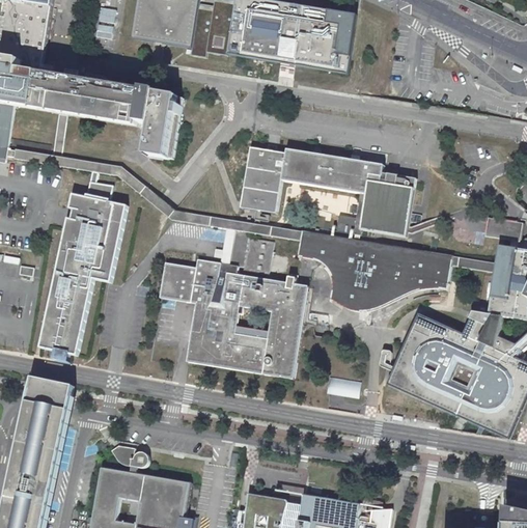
[(0,156),(4,157),(6,146),(14,106),(55,113),(63,114),(135,127),(135,121),(151,124),(147,153),(171,157),(179,98),(156,93),(156,91),(142,89),(141,92),(51,77),(55,72),(65,0),(0,0),(0,156)]
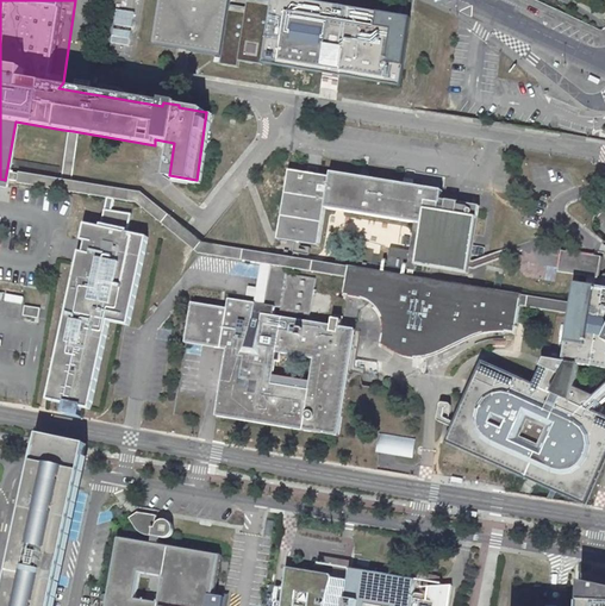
[(237,61),(245,10),(226,7),(228,0),(157,0),(150,48),(213,57),(219,58),(219,63),(236,66),(237,61)]
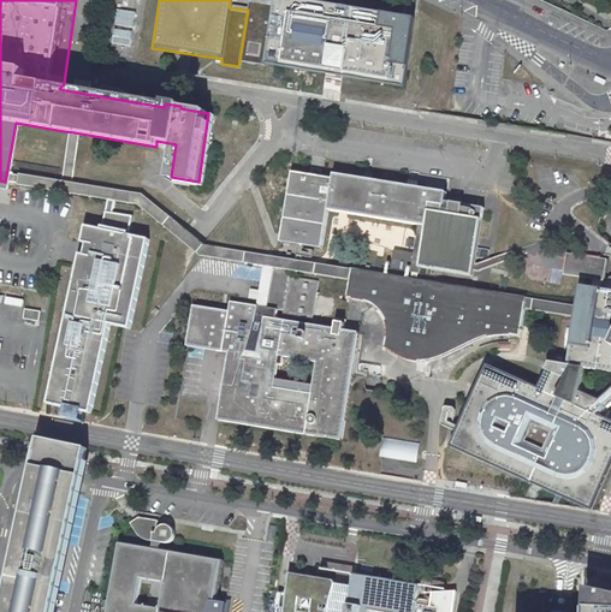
[(402,87),(413,18),(298,0),(274,0),(274,3),(257,0),(249,0),(248,10),(239,61),(331,75),(330,82),(343,84),(344,77),(402,87)]
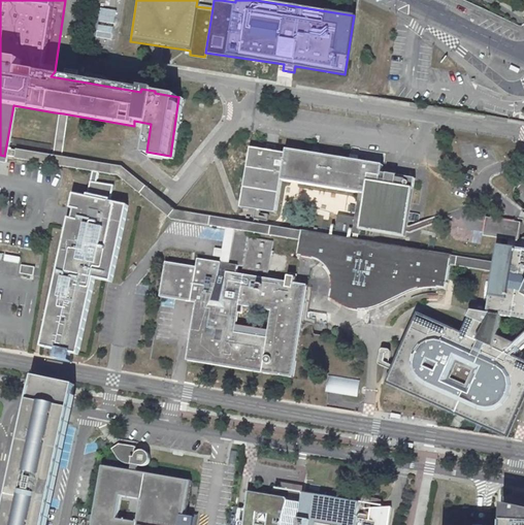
[(63,113),(55,112),(47,153),(57,154),(63,113)]
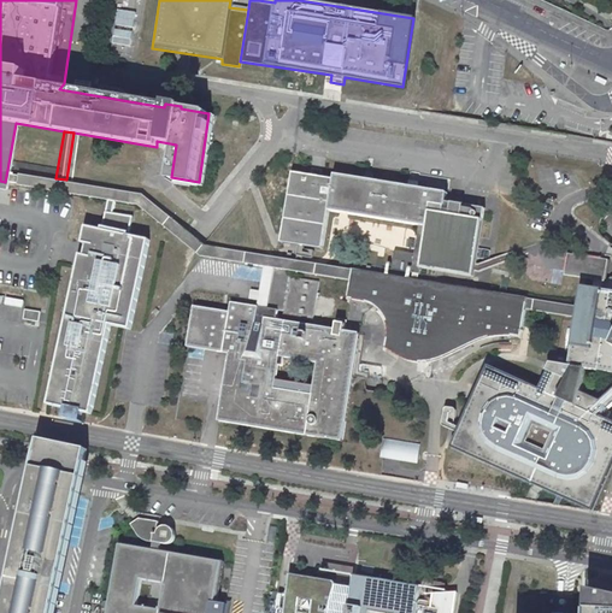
[(352,278),(353,267),(200,243),(136,192),(66,180),(56,178),(7,170),(5,182),(101,196),(109,198),(133,201),(195,253),(263,265),(288,270),(352,278)]
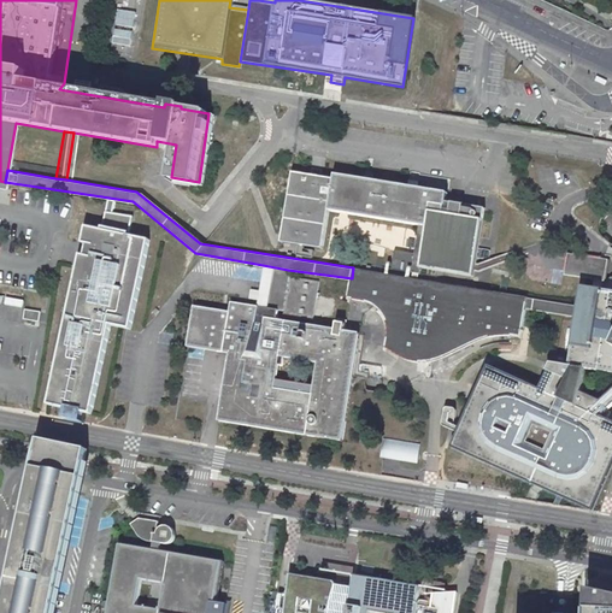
[(412,265),(418,266),(425,267),(469,275),(480,206),(437,199),(440,188),(331,170),(330,177),(292,171),(280,240),(318,247),(325,206),(419,222),(412,265)]
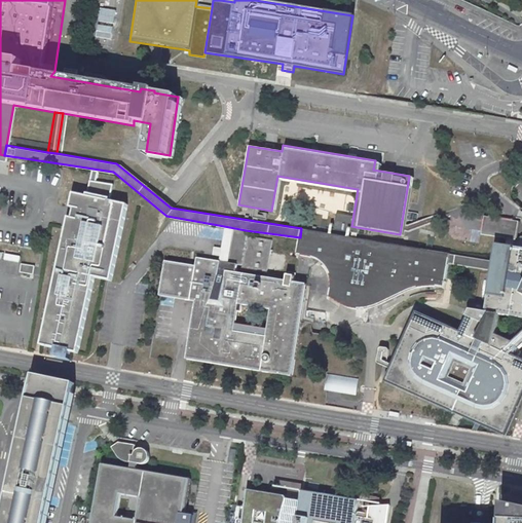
[(92,169),(86,167),(81,193),(68,190),(65,204),(69,206),(67,215),(63,214),(36,342),(51,345),(67,348),(73,350),(89,274),(107,277),(122,201),(105,197),(108,182),(91,178),(92,169)]
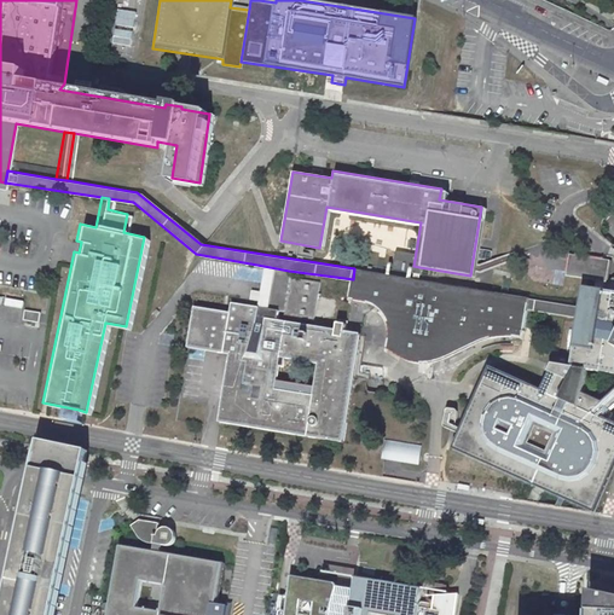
[(575,305),(574,317),(566,365),(584,367),(613,372),(613,289),(603,288),(607,256),(573,251),(571,272),(591,276),(590,285),(586,285),(579,284),(575,305)]
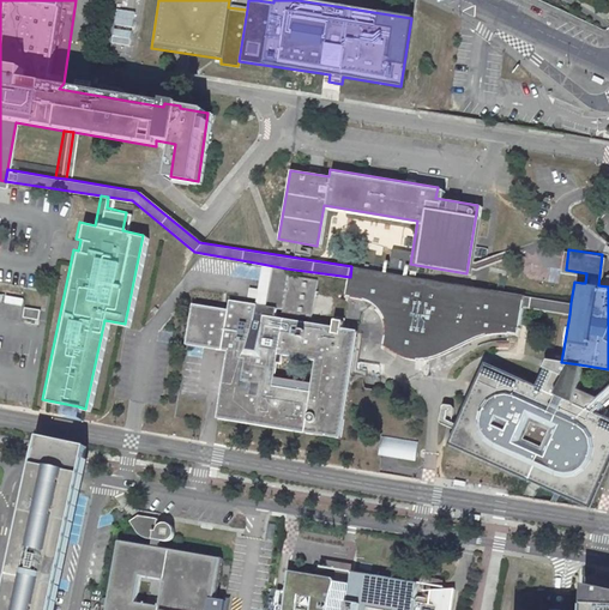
[(275,314),(276,306),(281,307),(287,269),(261,264),(255,303),(229,299),(228,307),(192,302),(185,343),(227,349),(227,352),(216,417),(339,436),(357,328),(347,327),(347,320),(333,318),(332,322),(275,314)]
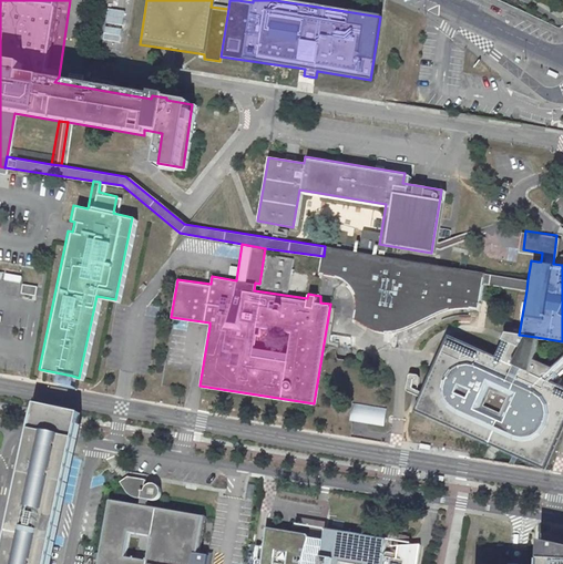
[(483,283),(485,273),(390,257),(391,246),(385,245),(382,255),(325,246),(324,256),(321,276),(340,279),(347,283),(354,289),(358,299),(357,319),(368,327),(381,331),(391,331),(401,330),(412,326),(448,309),(460,307),(479,307),(483,283)]
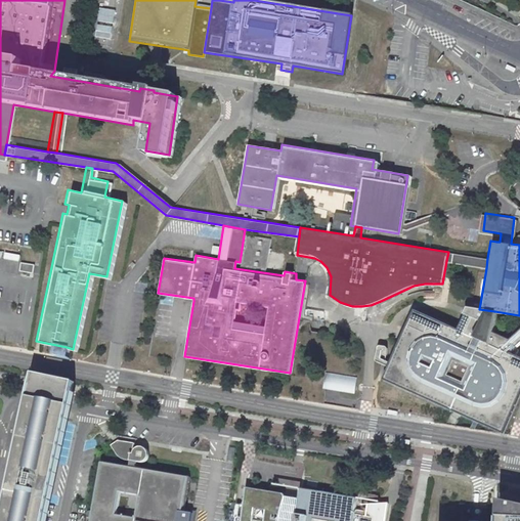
[(486,268),(487,258),(448,252),(446,261),(486,268)]
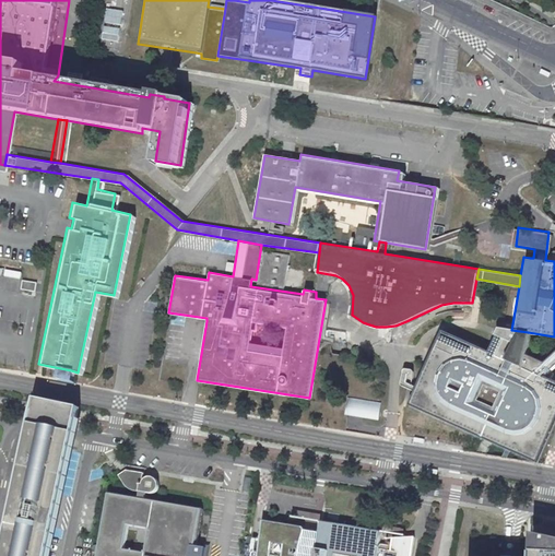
[(33,280),(18,276),(16,286),(31,288),(33,280)]
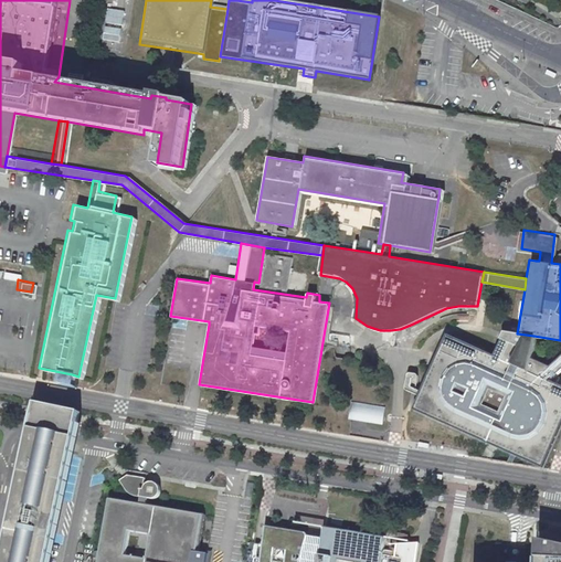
[(540,467),(560,416),(560,386),(548,381),(560,368),(560,351),(547,364),(529,357),(533,336),(517,333),(499,330),(496,337),(498,338),(490,354),(443,333),(410,407),(540,467)]
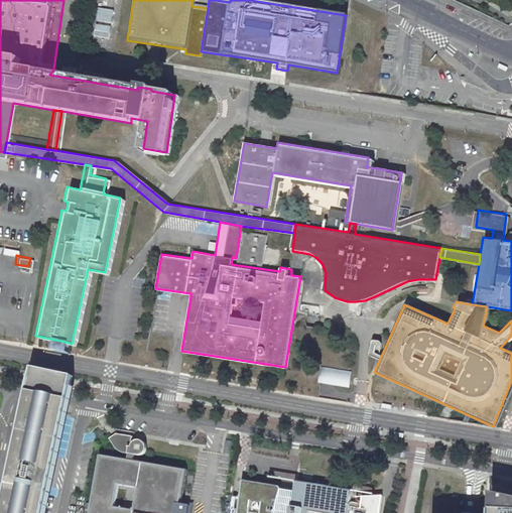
[(66,342),(50,339),(49,347),(64,350),(66,342)]
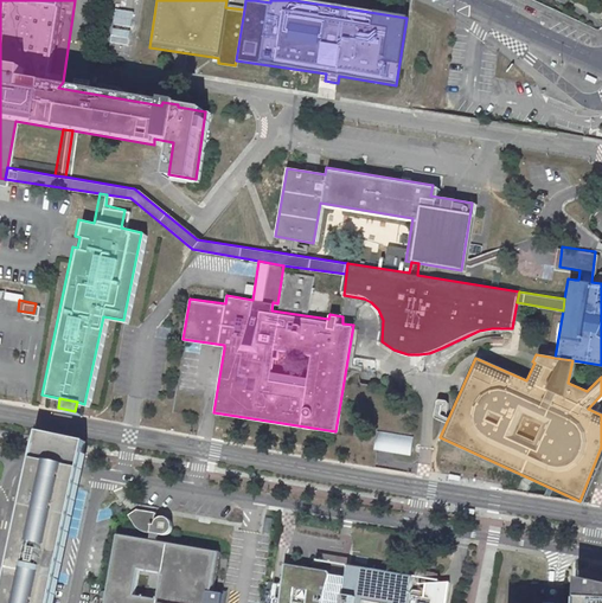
[(370,446),(404,451),(408,435),(372,428),(370,446)]
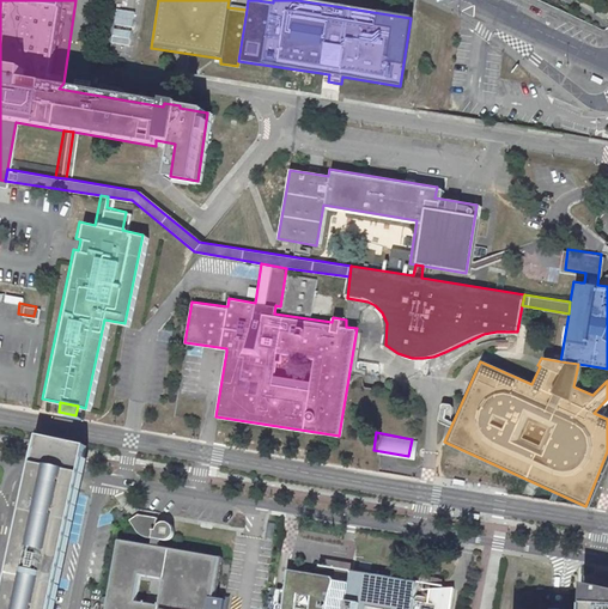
[(83,446),(35,437),(34,444),(30,463),(0,602),(0,608),(49,608),(78,470),(81,454),(83,446)]
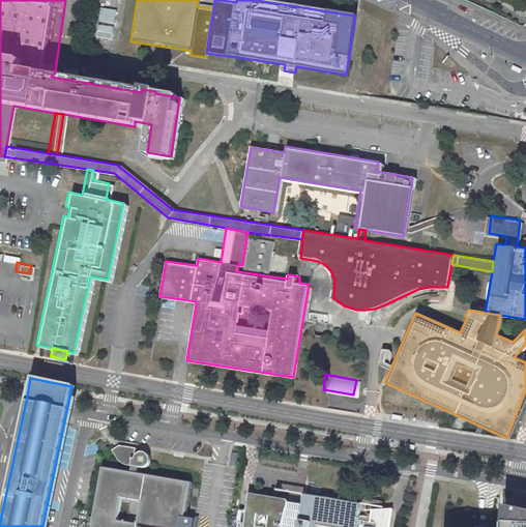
[(79,524),(80,521),(88,522),(86,526),(190,526),(192,518),(182,516),(188,480),(136,471),(137,464),(140,465),(144,464),(147,461),(148,457),(146,451),(142,449),(137,449),(134,452),(133,456),(132,456),(134,445),(117,442),(109,447),(118,460),(122,462),(129,463),(128,470),(97,465),(89,514),(81,511),(82,503),(66,500),(62,522),(79,524)]
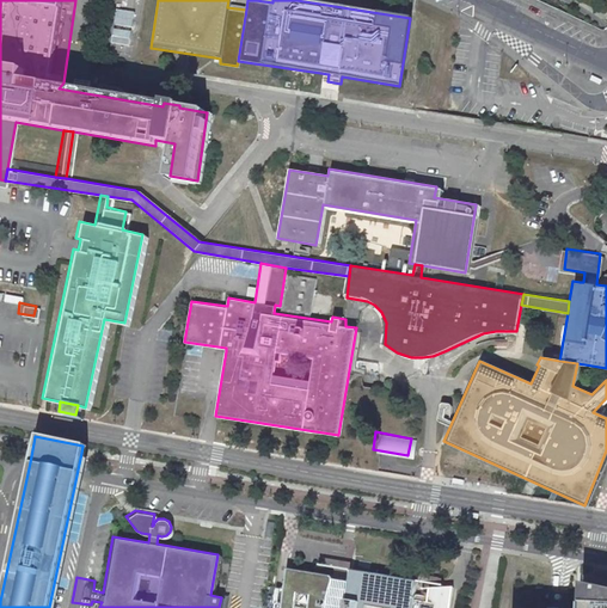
[(327,573),(284,565),(276,607),(409,607),(411,600),(417,601),(415,607),(446,607),(451,588),(427,588),(425,596),(412,594),(415,579),(348,567),(347,579),(330,576),(327,573)]
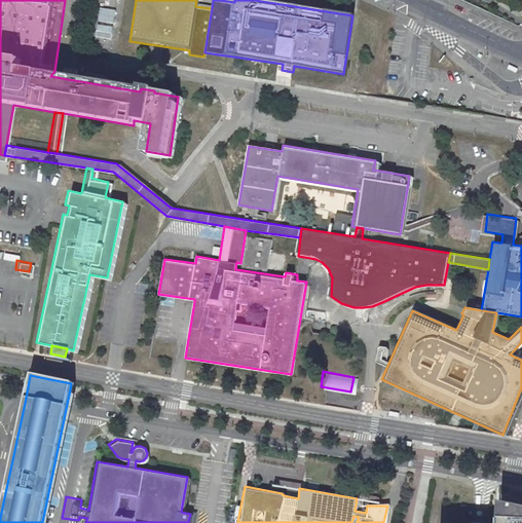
[(521,522),(521,503),(500,499),(499,516),(498,522),(521,522)]
